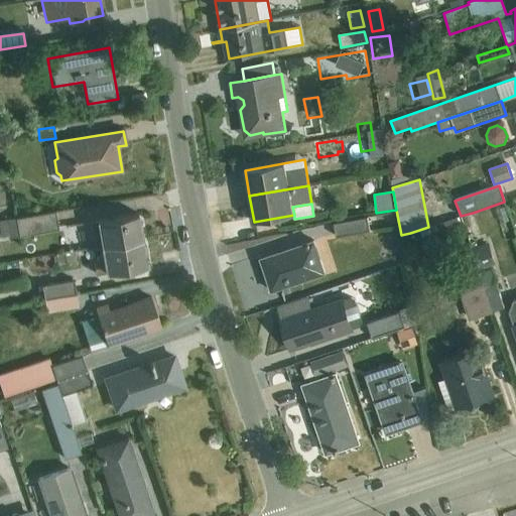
[(55,213),(0,222),(0,229),(1,238),(10,236),(11,239),(58,231),(55,213)]
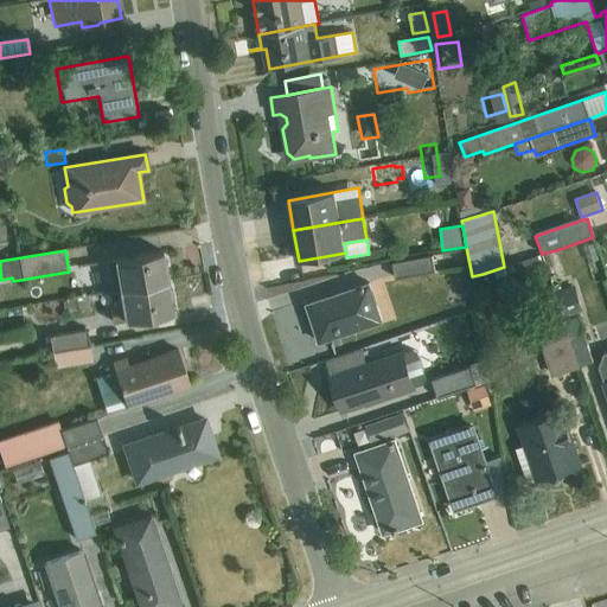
[(556,250),(542,254),(550,281),(564,278),(556,250)]
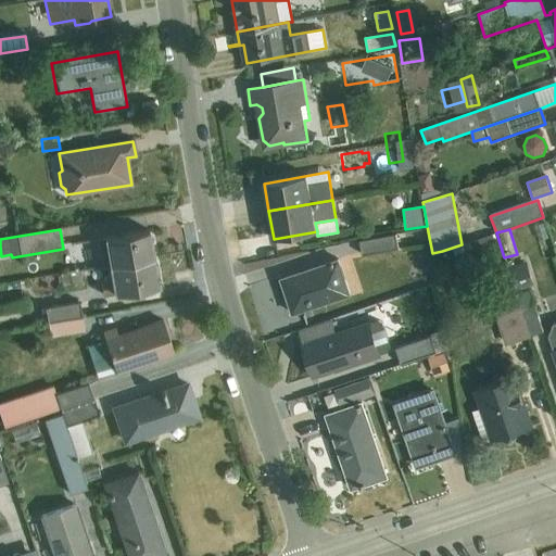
[(106,266),(153,257),(149,230),(97,239),(102,267),(106,266)]
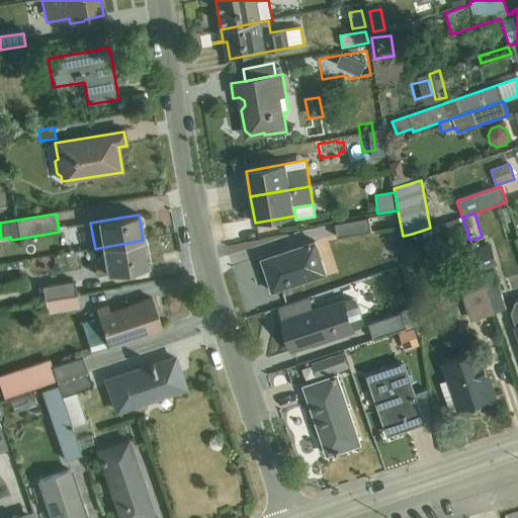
[(304,233),(324,230),(322,218),(301,221),(304,233)]
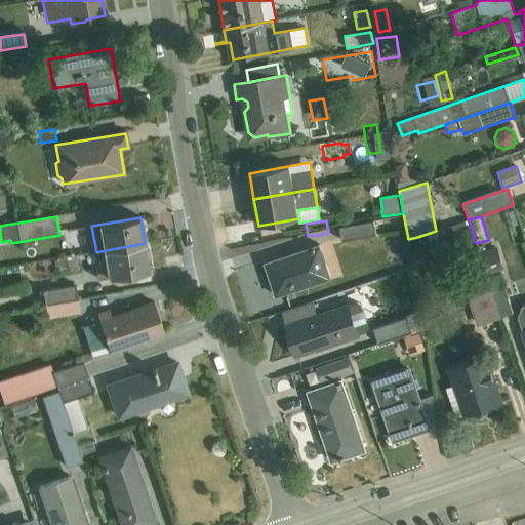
[(374,221),(339,228),(341,241),(376,235),(374,221)]
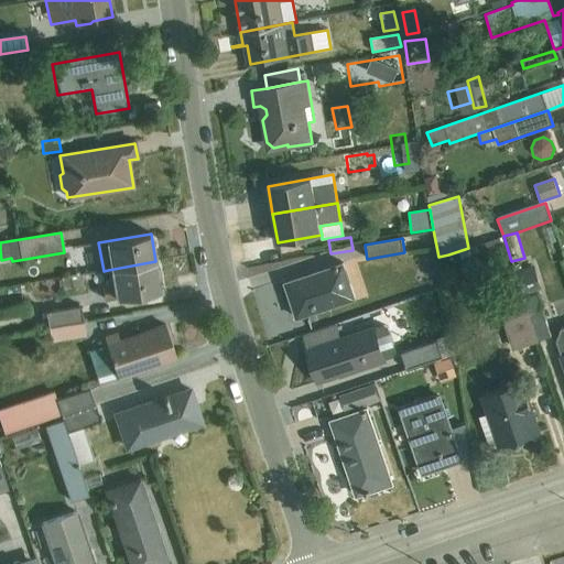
[(468,248),(448,255),(451,263),(500,247),(502,241),(501,238),(468,248)]
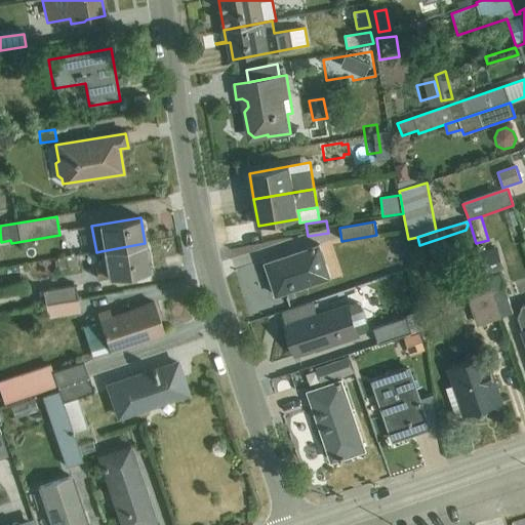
[(145,243),(101,251),(104,265),(95,266),(98,279),(150,271),(145,243)]
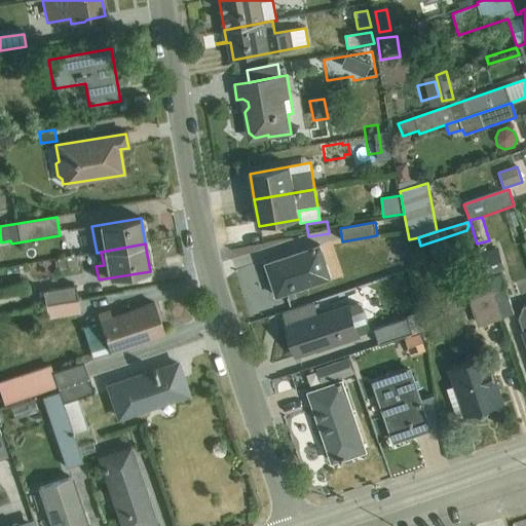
[(321,246),(265,264),(276,298),(332,278),(321,246)]
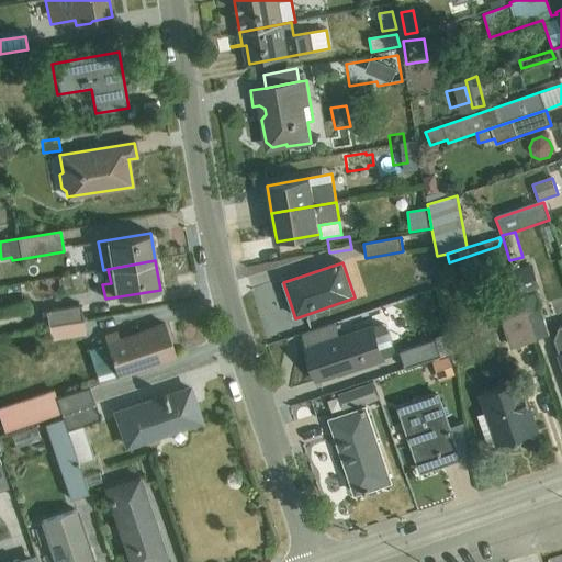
[(516,282),(520,295),(539,289),(531,266),(513,272),(516,282)]
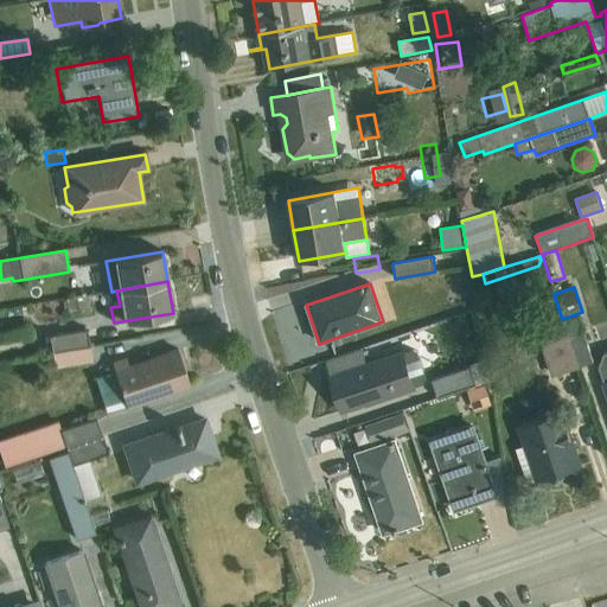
[(562,319),(557,305),(544,310),(550,326),(538,330),(543,344),(541,344),(551,377),(579,368),(563,323),(562,319)]
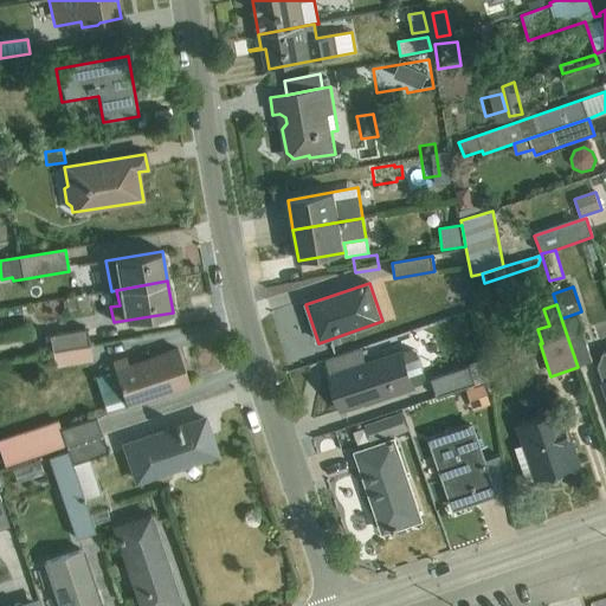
[(562,322),(578,367),(592,362),(578,317),(562,322)]
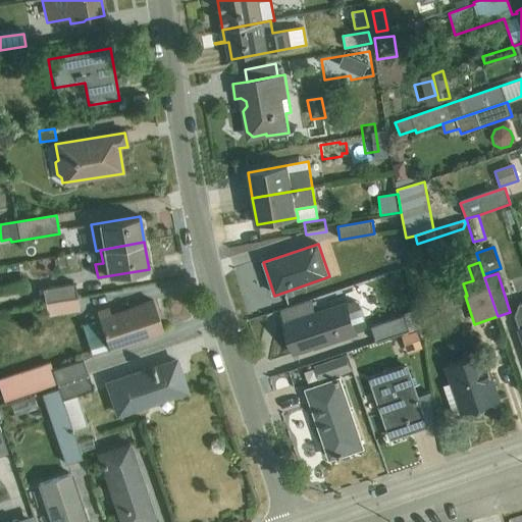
[(23,282),(6,284),(7,295),(24,292),(23,282)]
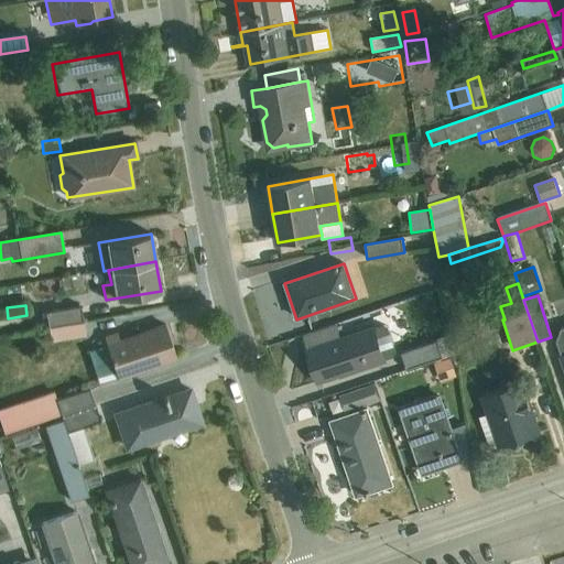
[(50,328),(84,322),(80,307),(42,314),(43,324),(49,323),(50,328)]
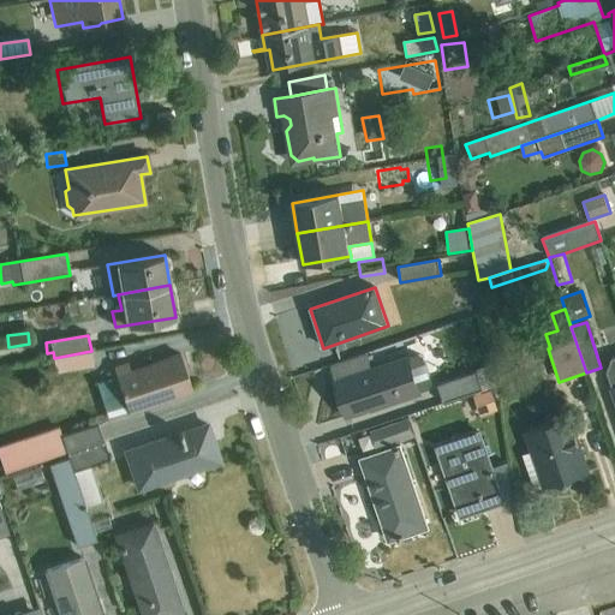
[(91,351),(54,358),(57,374),(94,366),(91,351)]
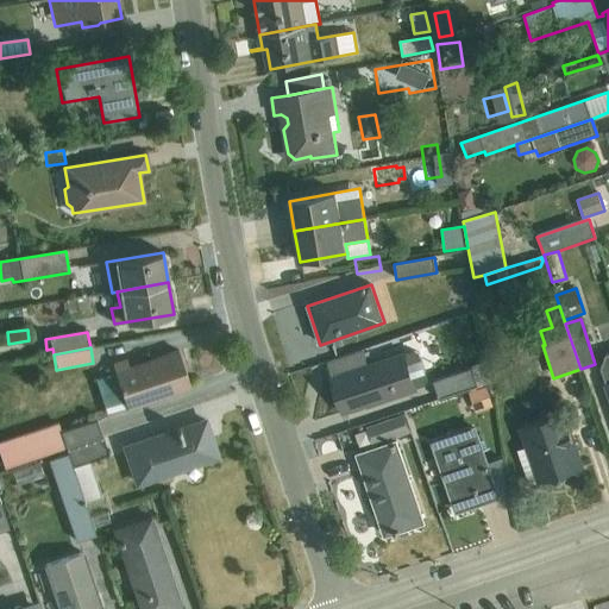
[(333,380),(369,366),(363,351),(327,363),(333,380)]
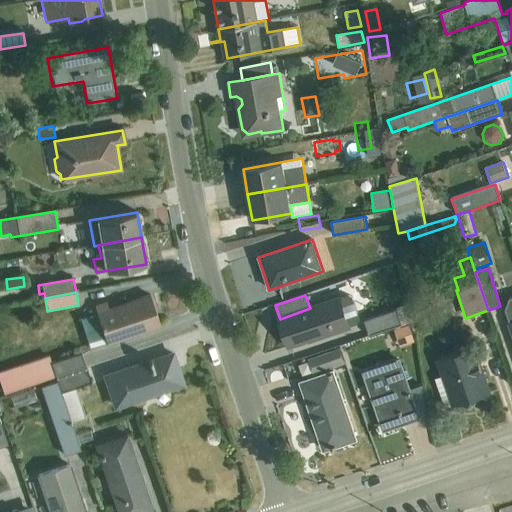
[(97,313),(80,319),(90,349),(160,326),(150,296),(109,309),(107,302),(95,306),(97,313)]
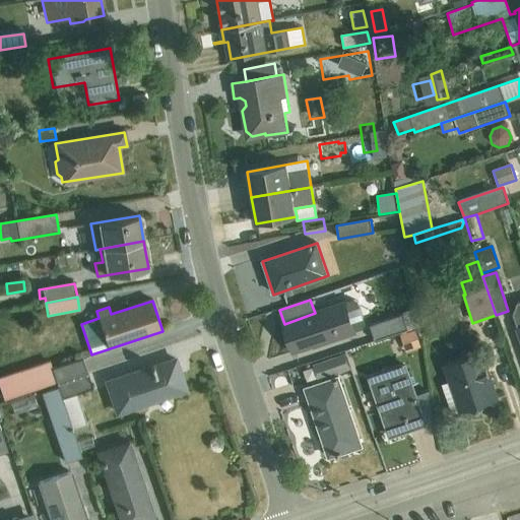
[(315,313),(284,324),(283,324),(293,352),(312,346),(313,349),(358,334),(356,330),(363,328),(366,324),(358,302),(353,301),(315,313)]
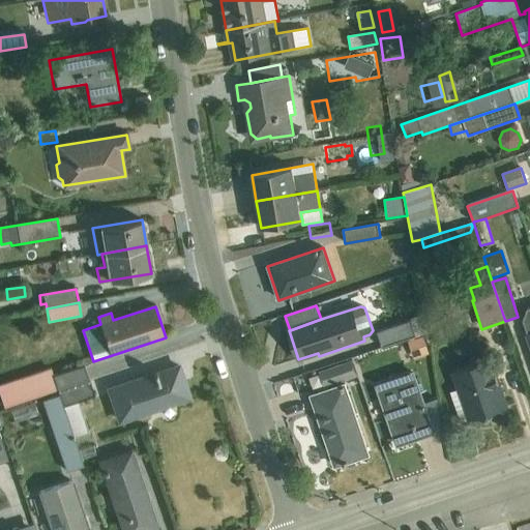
[(411,321),(377,332),(382,348),(428,333),(424,315),(410,319),(411,321)]
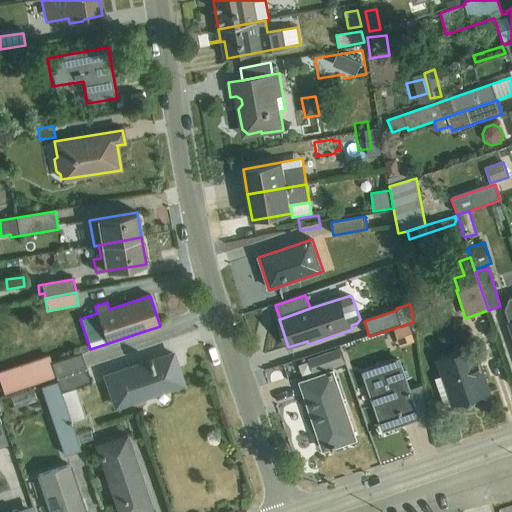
[(408,325),(394,330),(400,346),(414,341),(408,325)]
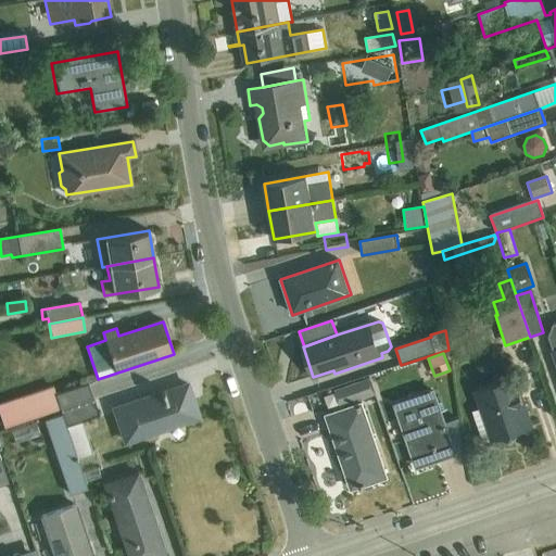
[(480,408),(472,411),(483,443),(532,428),(515,377),(474,391),(480,408)]
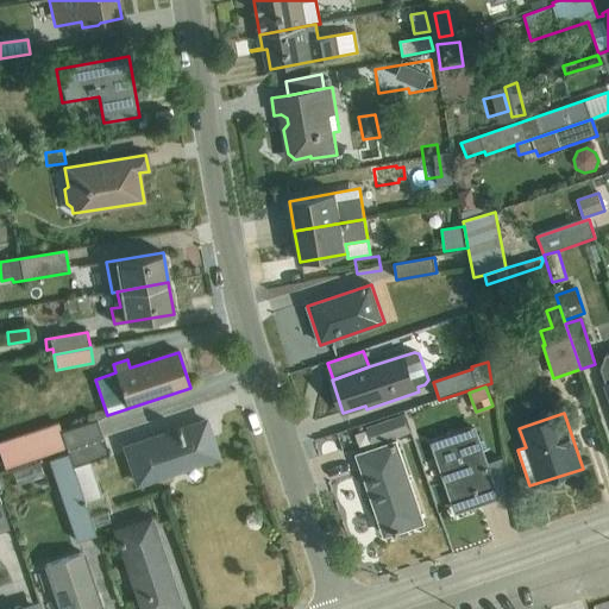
[(388,420),(394,438),(409,433),(403,415),(388,420)]
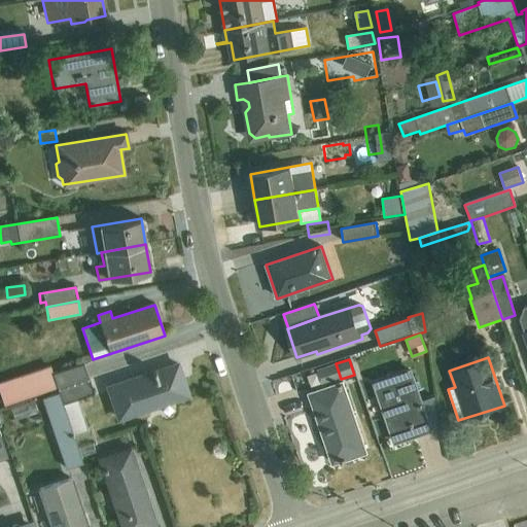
[(58,389),(90,379),(84,363),(54,375),(51,369),(0,385),(0,391),(5,406),(58,388),(58,389)]
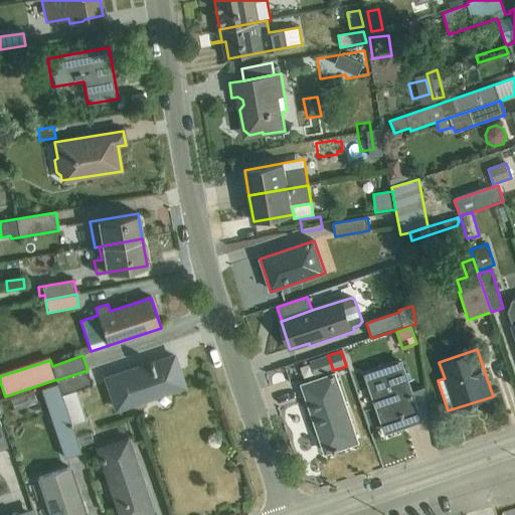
[(333,370),(328,355),(309,361),(314,377),(333,370)]
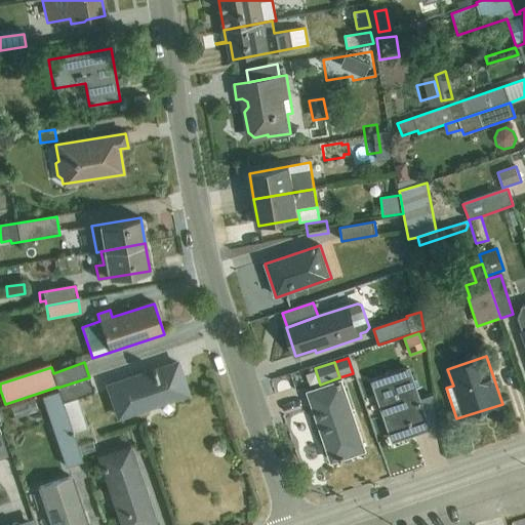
[(176,363),(106,387),(116,417),(188,394),(176,363)]
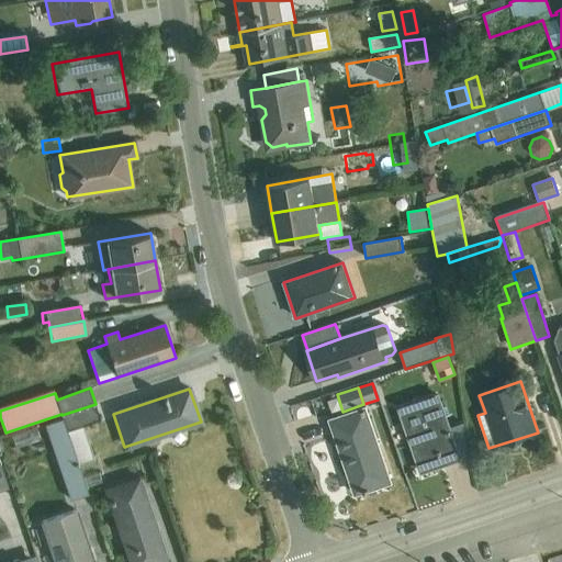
[(458,453),(449,428),(437,395),(400,408),(422,472),(459,459),(458,453)]
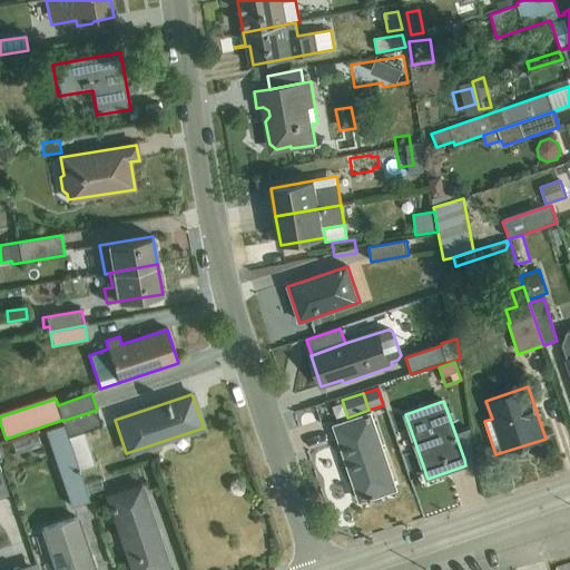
[(97,410),(62,421),(64,424),(80,471),(96,465),(85,432),(102,426),(97,410)]
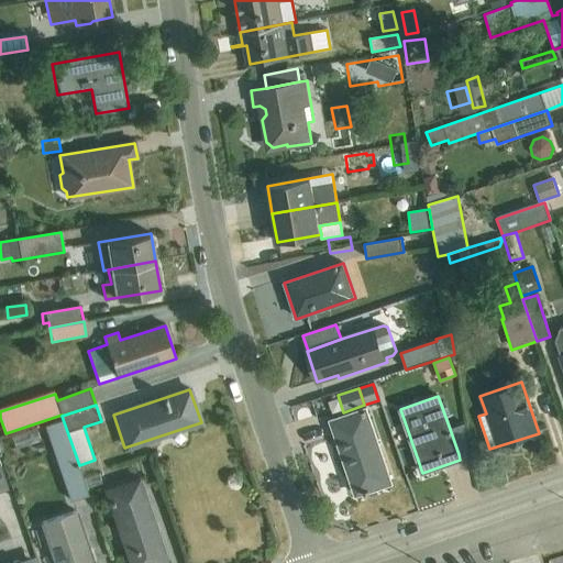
[(366,409),(330,421),(355,496),(392,484),(366,409)]
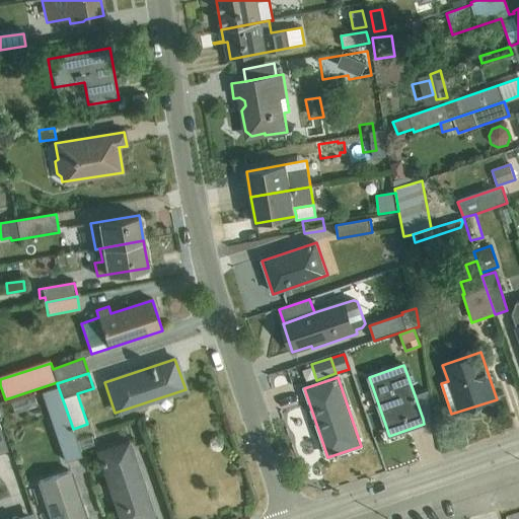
[(73,429),(58,386),(42,392),(65,462),(82,457),(73,429)]
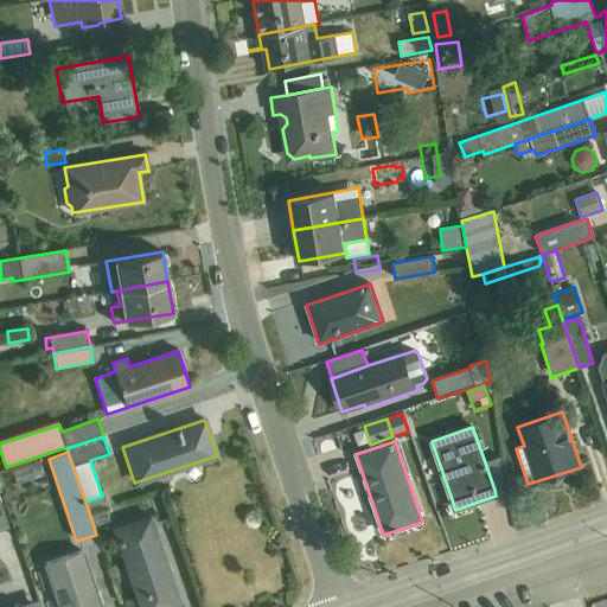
[(485,462),(494,490),(505,485),(500,457),(485,462)]
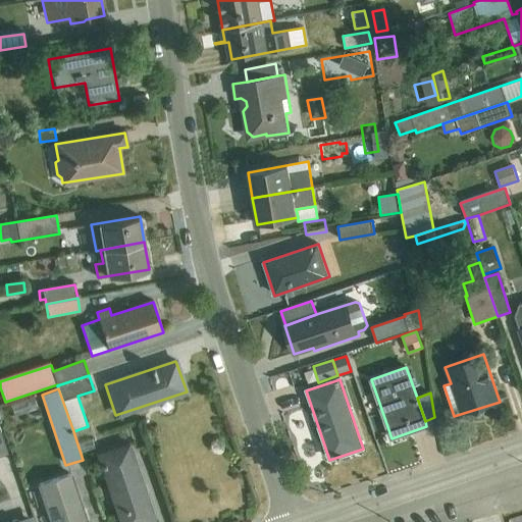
[(129,445),(98,455),(120,521),(149,521),(155,520),(129,445)]
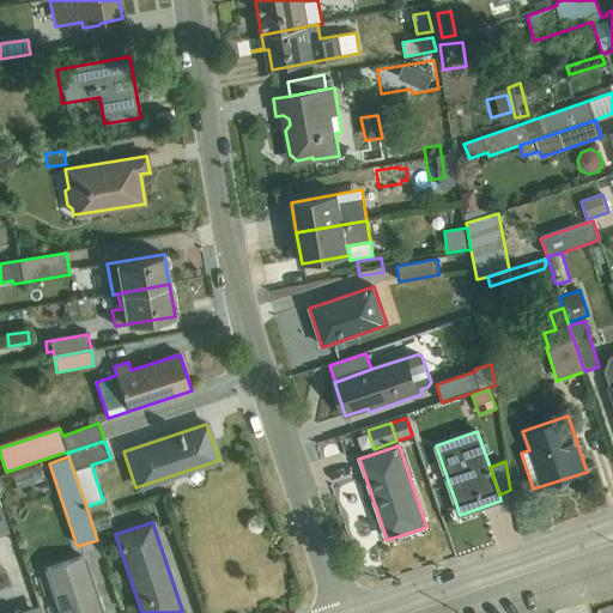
[(101,612),(83,557),(47,570),(60,612),(101,612)]
